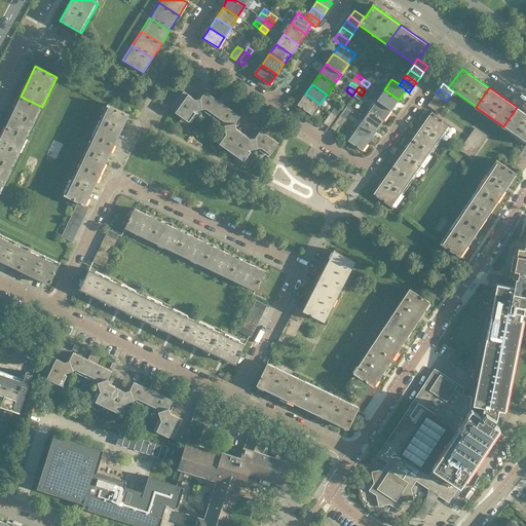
[(384,89),(377,100),(391,110),(399,100),(384,89)]
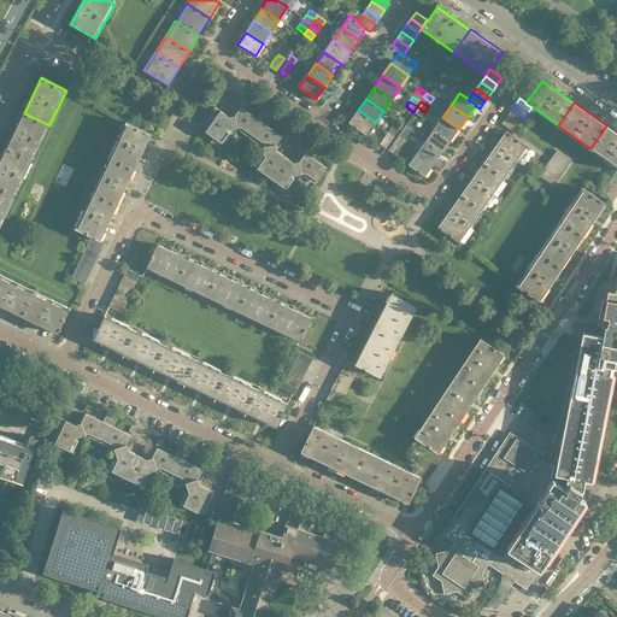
[(421,117),(424,112),(417,106),(413,112),(421,117)]
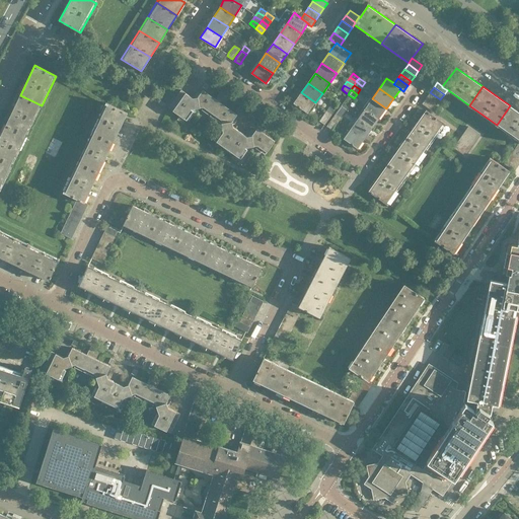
[(181,90),(168,107),(179,116),(177,120),(181,122),(184,118),(187,120),(193,110),(191,109),(203,106),(202,109),(210,116),(212,114),(225,94),(221,91),(216,99),(203,90),(198,97),(193,98),(181,90)]
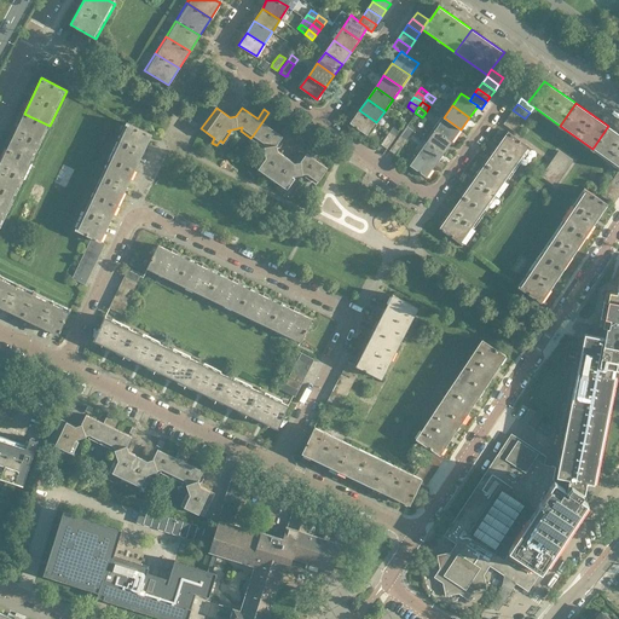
[(376,122),(359,110),(351,122),(368,134),(376,122)]
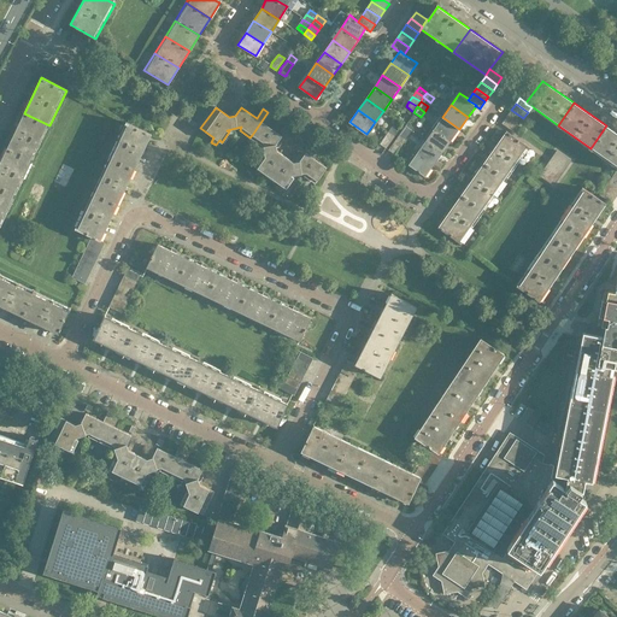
[(511,110),(506,116),(518,124),(523,118),(511,110)]
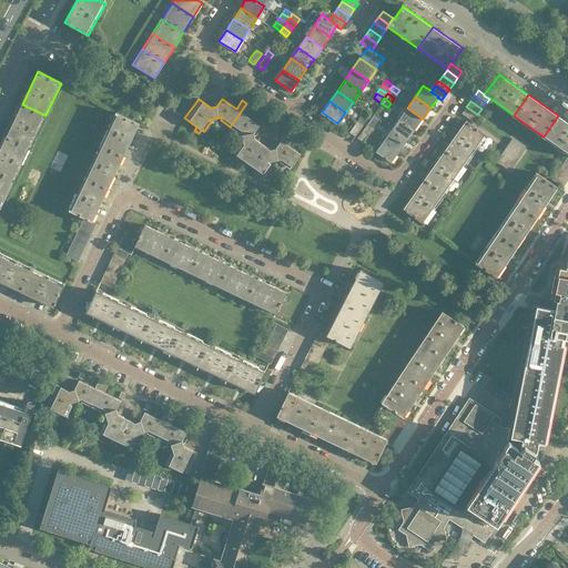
[(246,103),(232,124),(230,127),(240,133),(242,131),(244,144),(241,142),(234,152),(236,154),(234,159),(239,162),(241,158),(245,161),(243,163),(246,165),(263,144),(255,139),(254,133),(260,125),(245,115),(251,107),(246,103)]
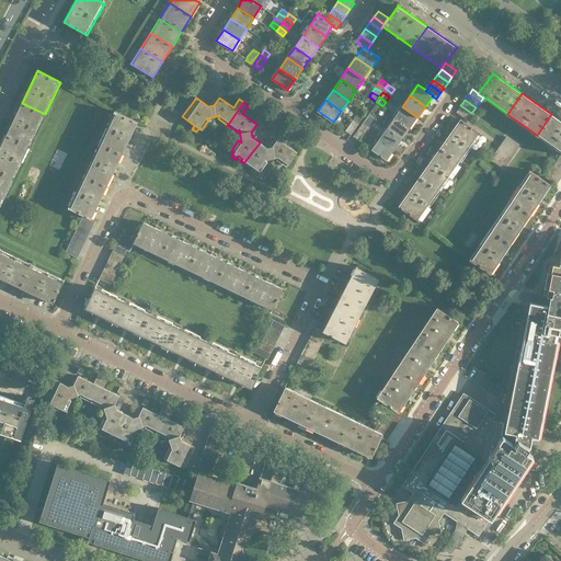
[(22,103),(7,135),(30,146),(45,114),(22,103)]
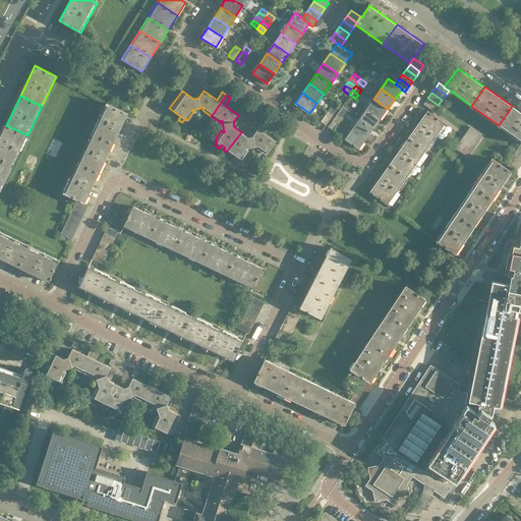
[(438,105),(427,98),(423,104),(433,111),(438,105)]
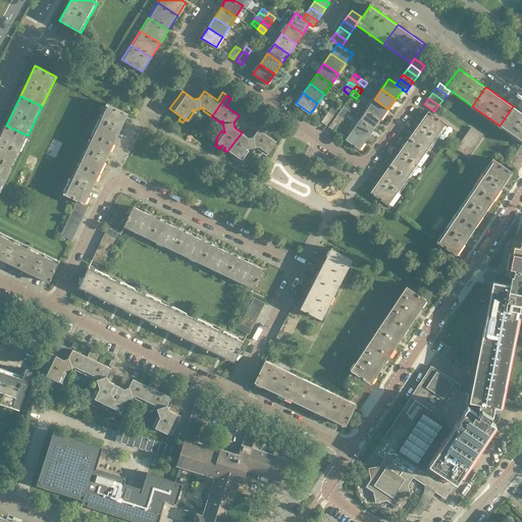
[(374,99),(367,109),(381,119),(388,109),(374,99)]
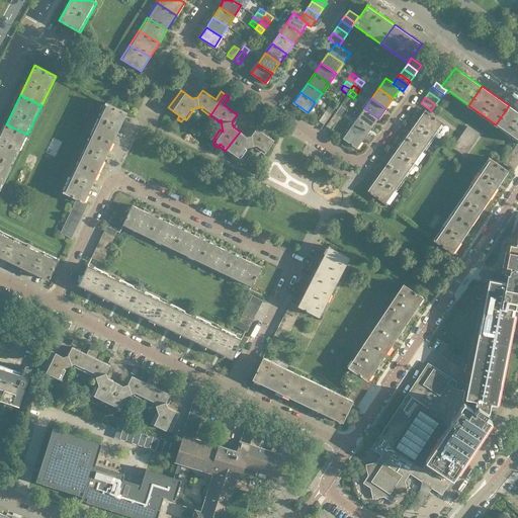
[(105,102),(98,117),(119,127),(126,112),(105,102)]
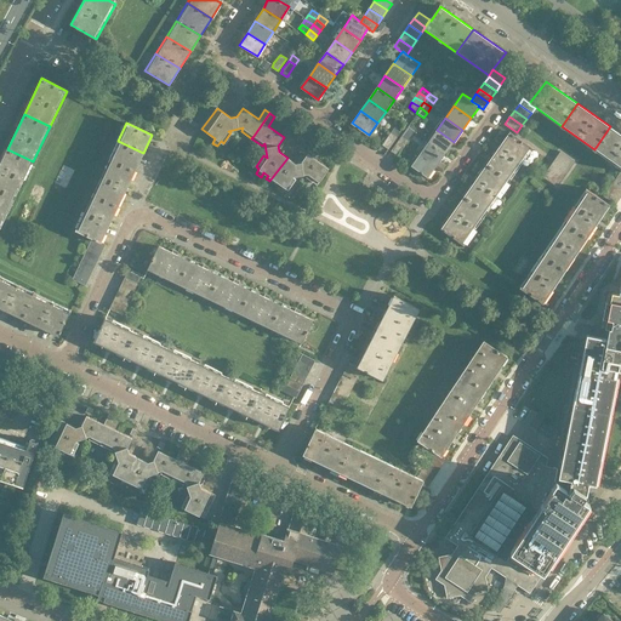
[(408,126),(402,136),(408,141),(414,131),(408,126)]
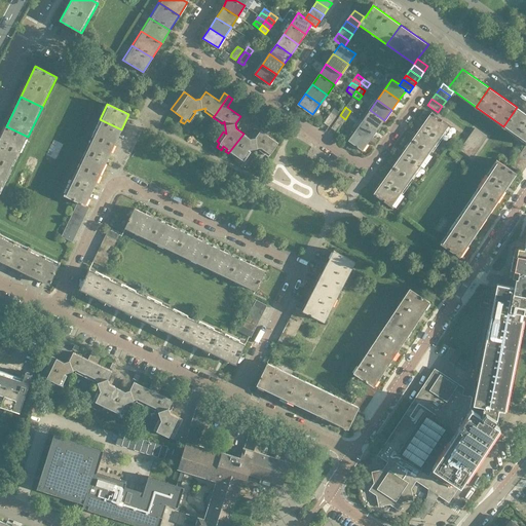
[(525,113),(517,107),(503,126),(525,142),(525,113)]
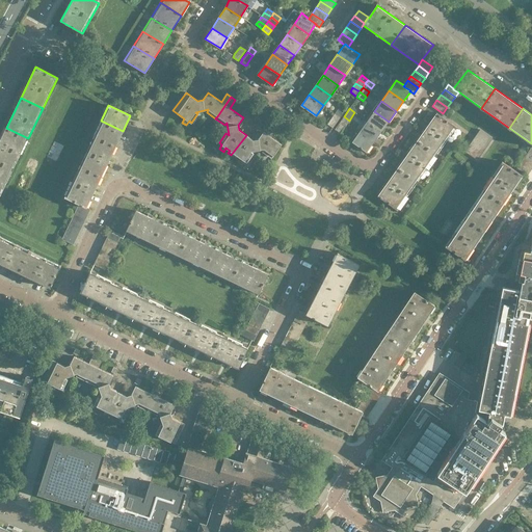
[(338,109),(335,113),(340,117),(343,113),(338,109)]
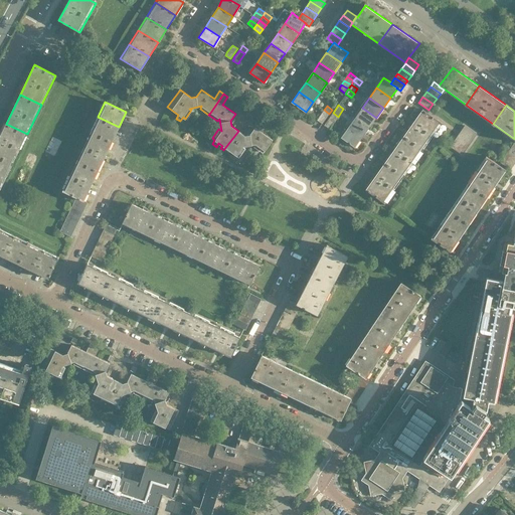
[(352,116),(355,118),(369,128),(376,118),(362,108),(359,106),(352,116)]
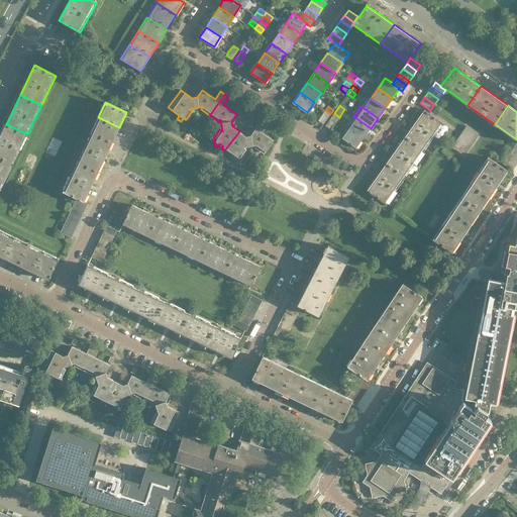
[(325,110),(318,120),(323,124),(326,121),(330,114),(325,110)]
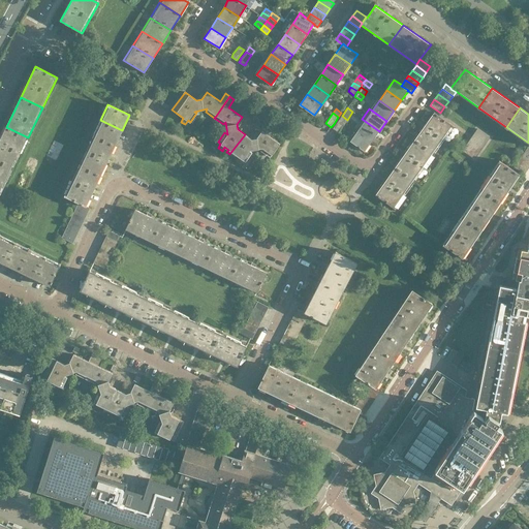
[(435,113),(425,126),(444,139),(455,126),(435,113)]
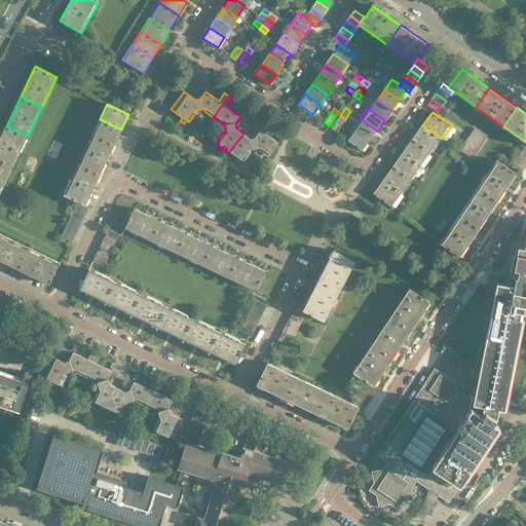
[(340,115),(331,127),(336,132),(345,119),(340,115)]
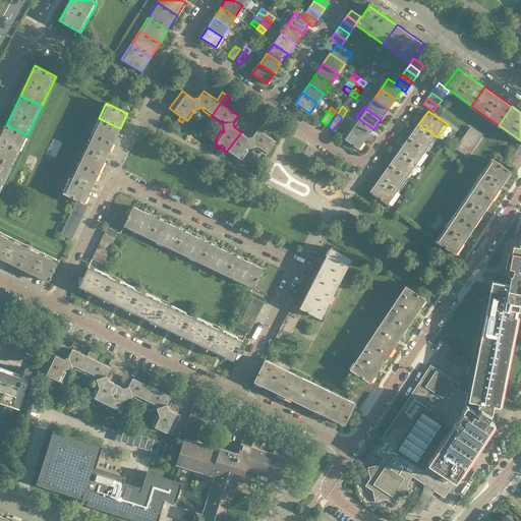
[(120,128),(99,118),(92,133),(113,143),(120,128)]
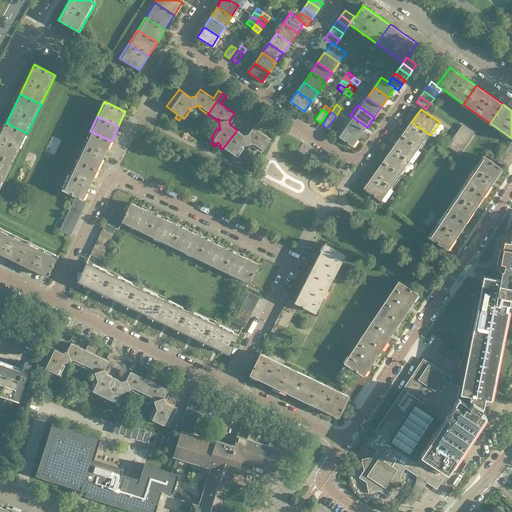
[(353,117),(346,126),(360,136),(367,127),(353,117)]
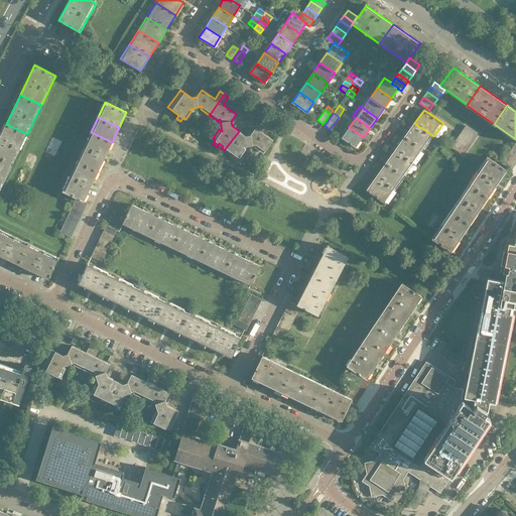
[(414,123),(404,138),(423,151),(433,136),(414,123)]
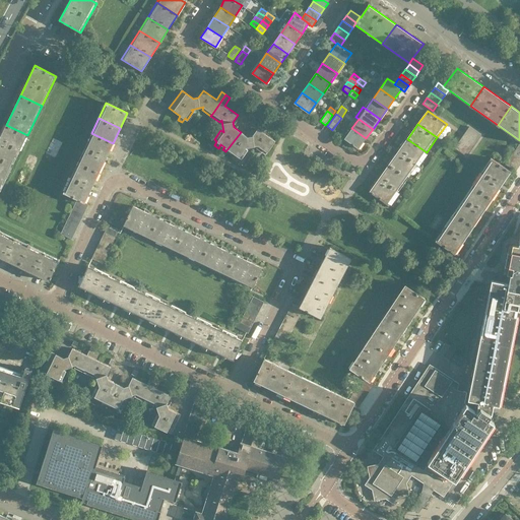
[(6,125),(0,136),(0,158),(13,165),(27,135),(6,125)]
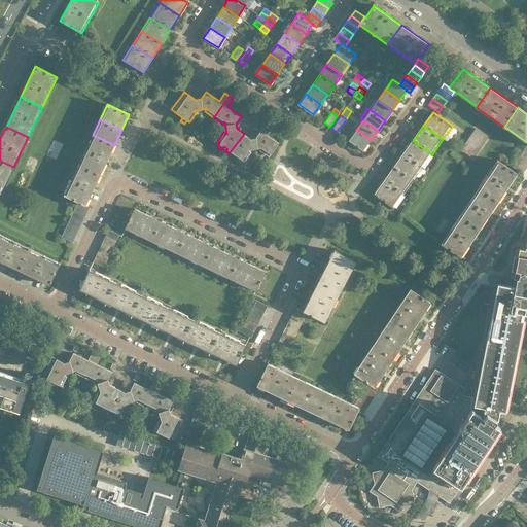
[(488,137),(476,128),(461,149),(473,159),(488,137)]
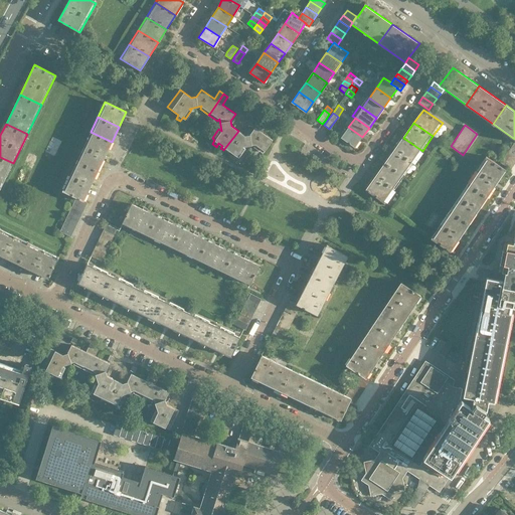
[(348,127),(341,137),(355,147),(362,137),(348,127)]
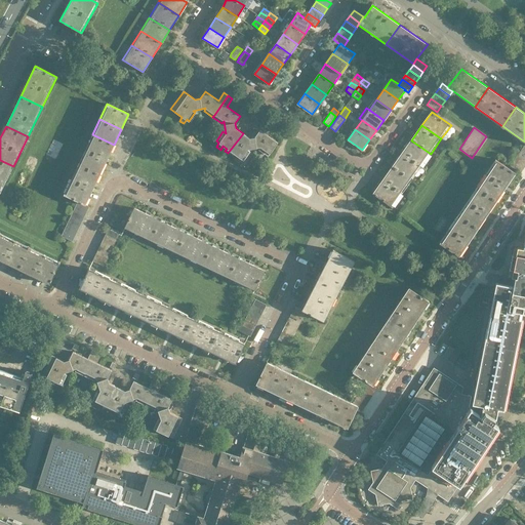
[(243,133),(228,153),(231,155),(233,153),(237,156),(234,160),(238,162),(241,158),(244,160),(250,151),(247,150),(254,149),(260,147),(258,150),(268,157),(278,143),(259,130),(255,137),(250,138),(243,133)]
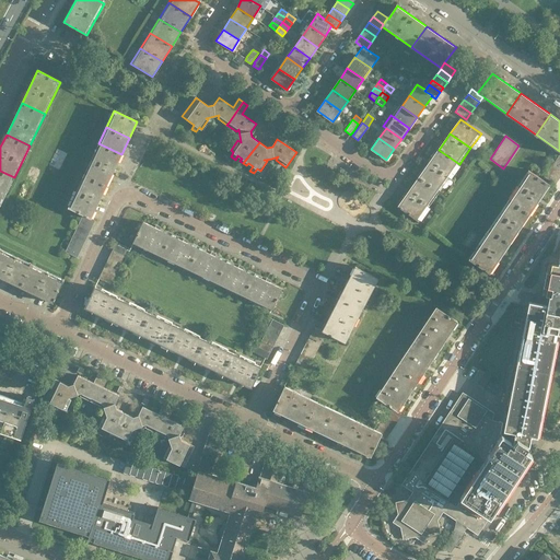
[(121,154),(98,143),(91,159),(114,170),(121,154)]
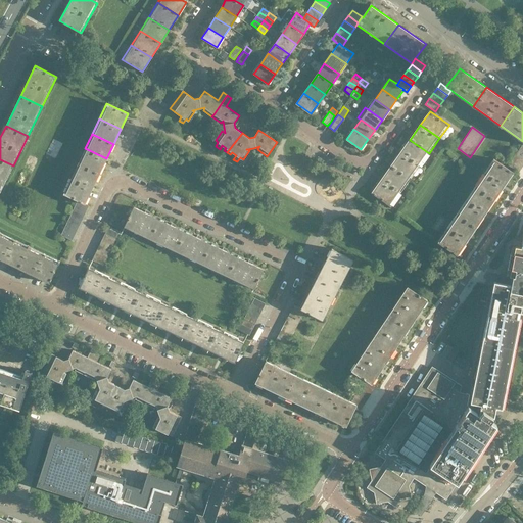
[(410,140),(400,153),(419,167),(429,153),(410,140)]
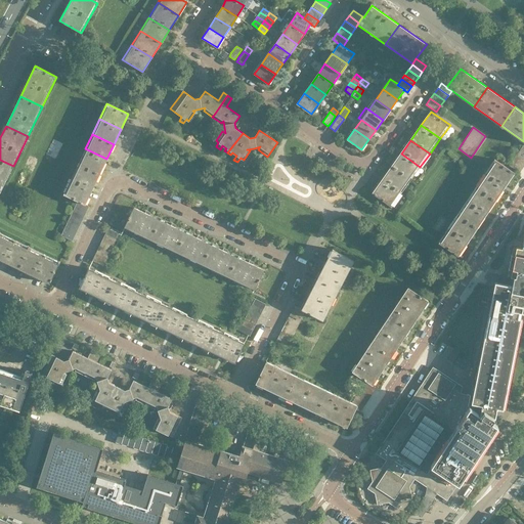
[(85,148),(78,164),(99,174),(106,159),(85,148)]
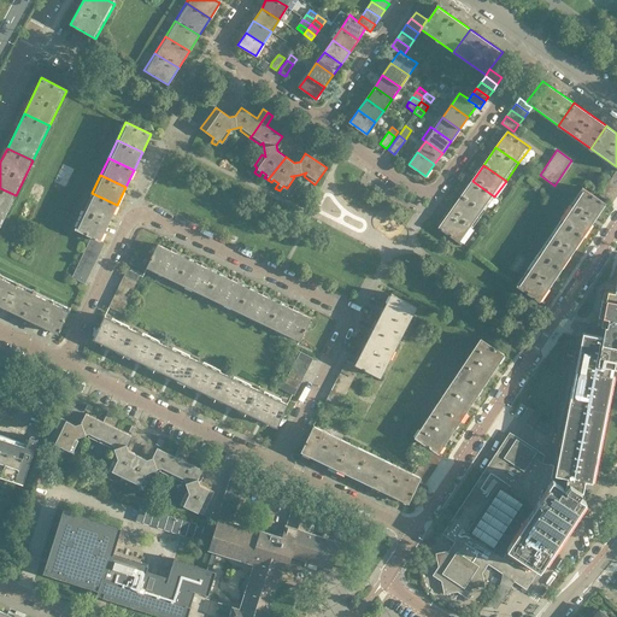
[(472,181),(462,195),(485,211),(494,197),(472,181)]
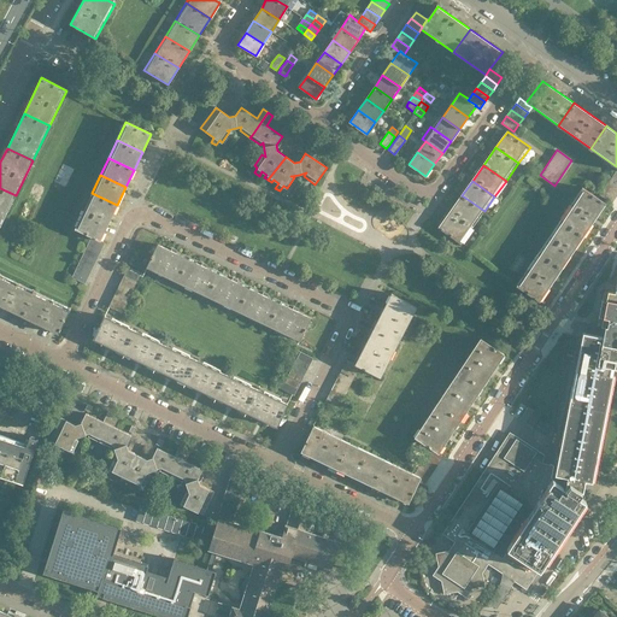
[(616,187),(609,181),(604,188),(616,195),(616,194),(616,187)]
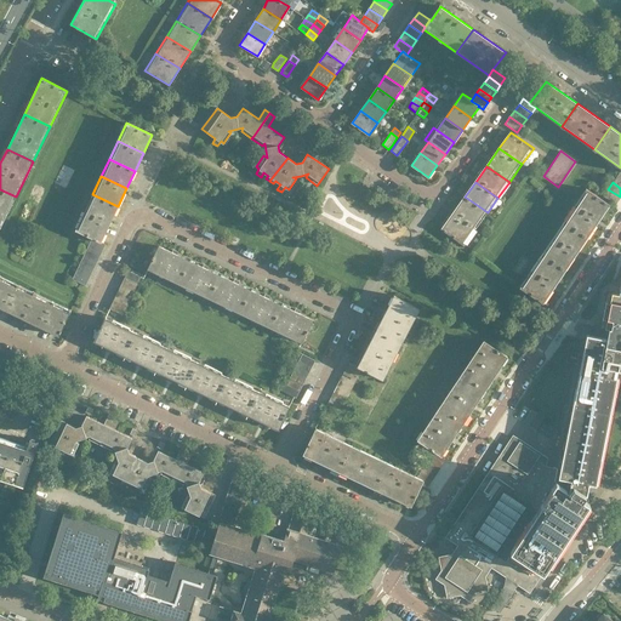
[(586,188),(574,206),(597,222),(609,204),(586,188)]
